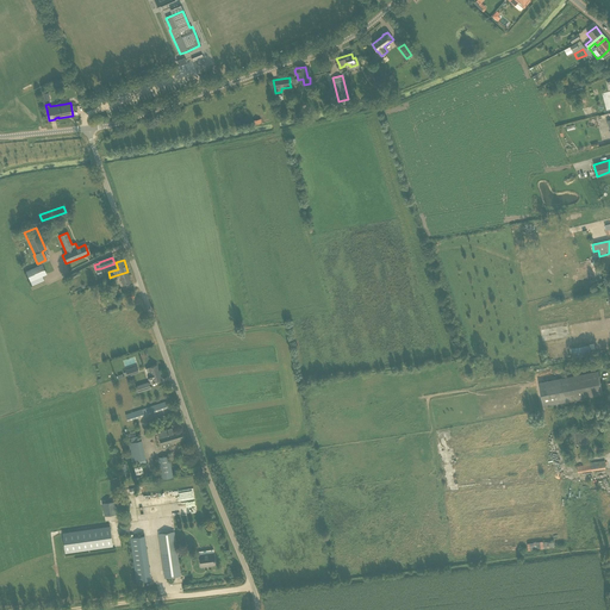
[(26,271),(30,281),(47,274),(42,263),(26,271)]
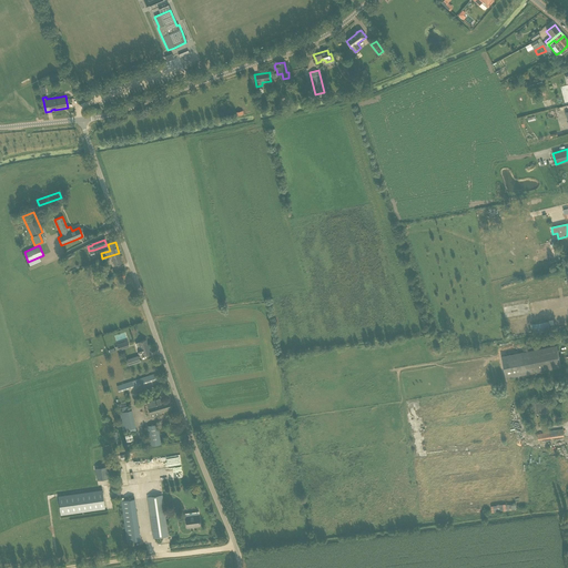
[(119,253),(104,257),(105,261),(110,260),(109,257),(111,257),(114,265),(122,263),(119,253)]
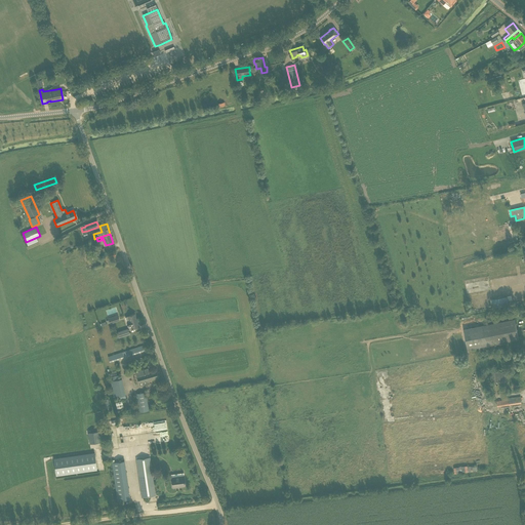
[(508,304),(507,296),(492,299),(493,307),(508,304)]
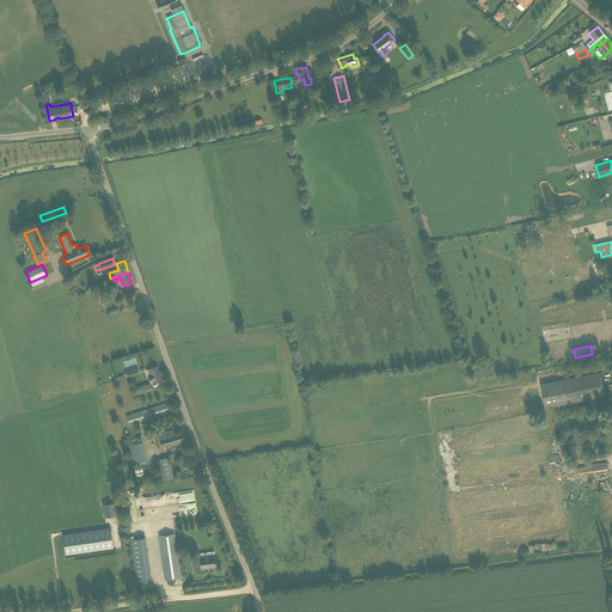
[(157,366),(146,369),(151,384),(161,380),(157,366)]
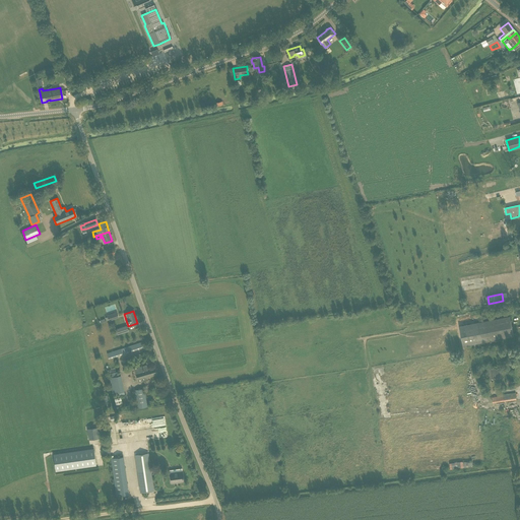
[(119,318),(117,312),(107,315),(109,321),(119,318)]
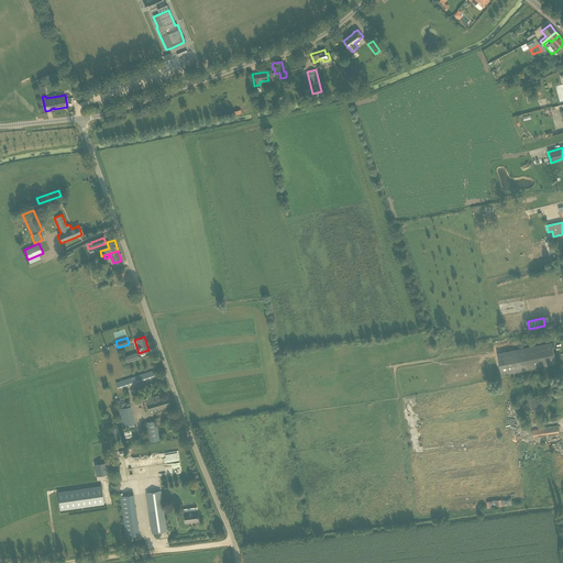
[(552,343),(497,354),(501,374),(556,364),(552,343)]
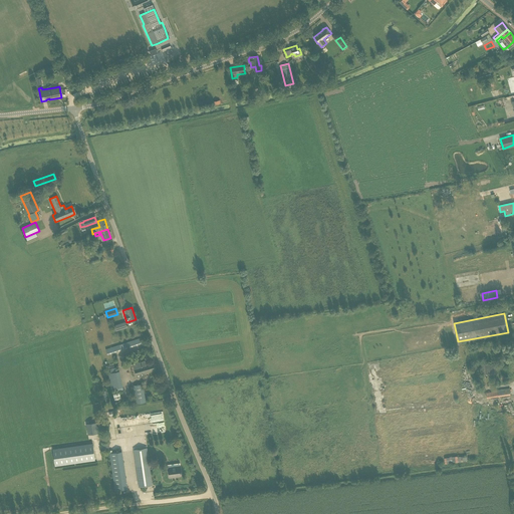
[(125,322),(113,325),(115,330),(126,326),(125,322)]
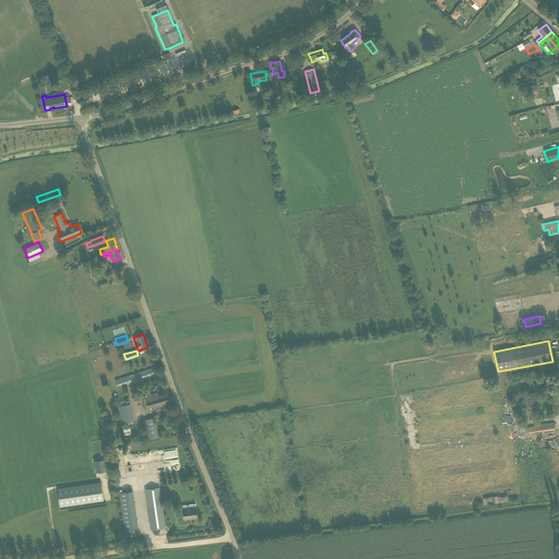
[(153,368),(113,381),(115,387),(154,373),(153,368)]
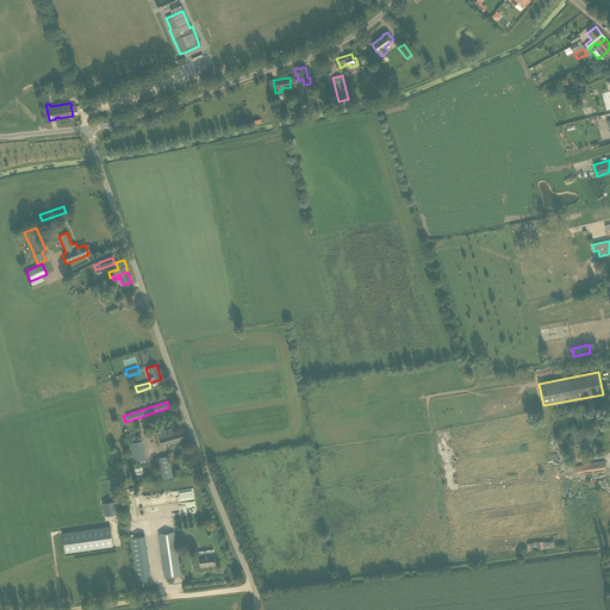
[(170,443),(184,439),(181,430),(173,433),(172,428),(166,430),(157,433),(163,448),(170,446),(170,443)]
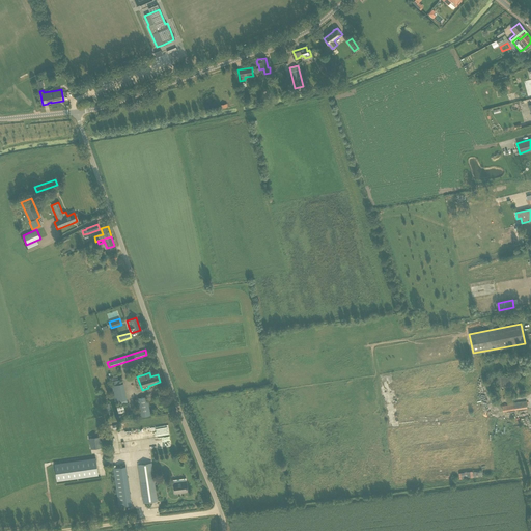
[(501,378),(498,378),(499,387),(502,387),(512,385),(511,375),(501,378)]
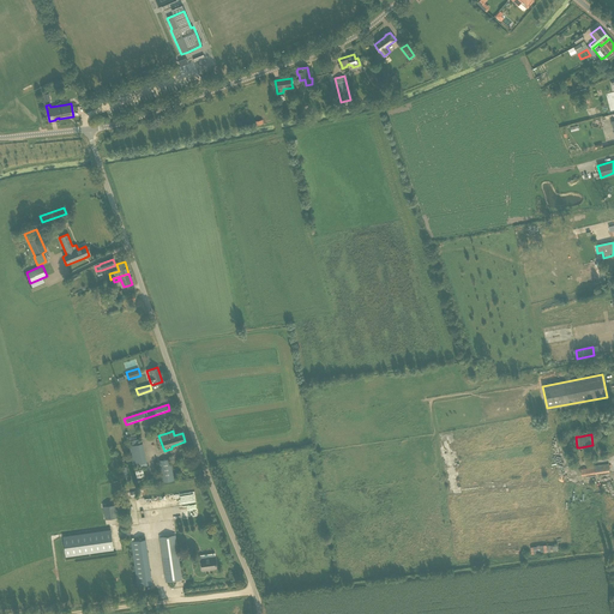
[(140,468),(148,465),(143,444),(140,444),(139,439),(131,440),(132,445),(128,446),(133,465),(139,464),(140,468)]
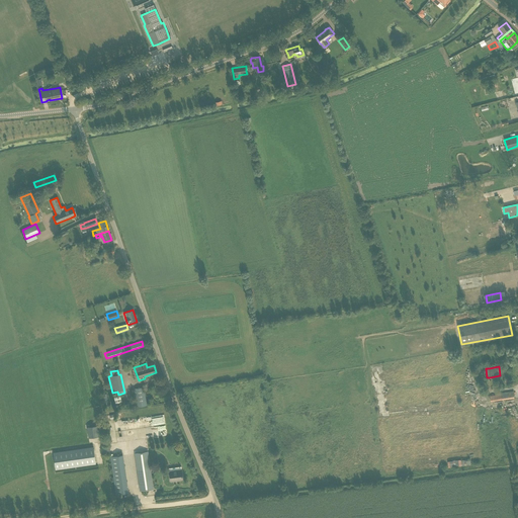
[(147,405),(144,386),(134,389),(134,391),(135,395),(136,399),(137,405),(137,407),(147,405)]
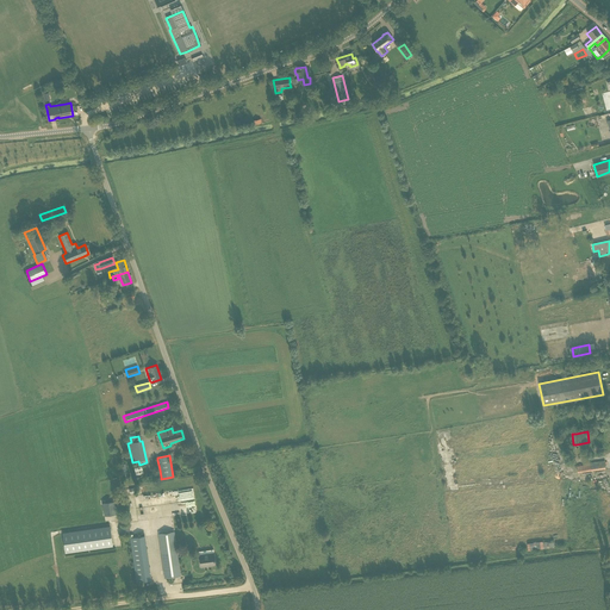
[(605,468),(604,462),(577,466),(578,473),(605,468)]
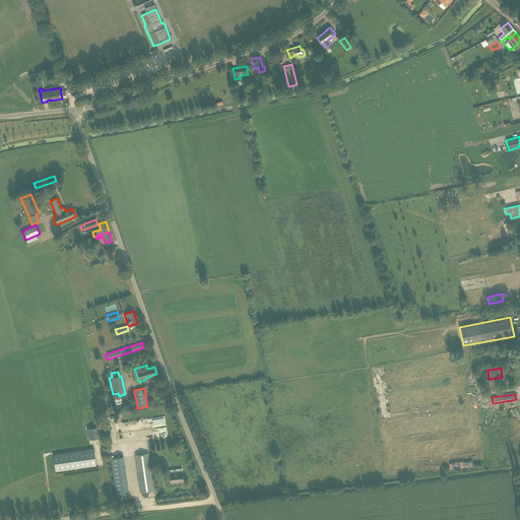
[(98,427),(87,428),(87,439),(99,438),(98,427)]
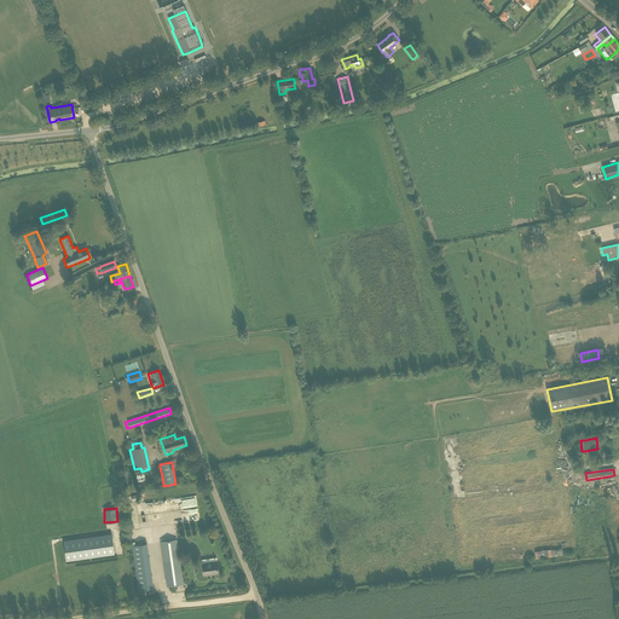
[(63,541),(67,561),(114,554),(111,533),(63,541)]
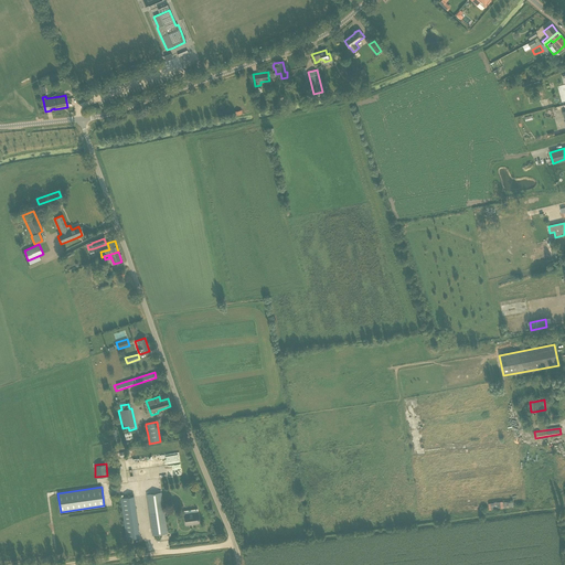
[(167,533),(166,528),(161,493),(147,494),(152,535),(167,533)]
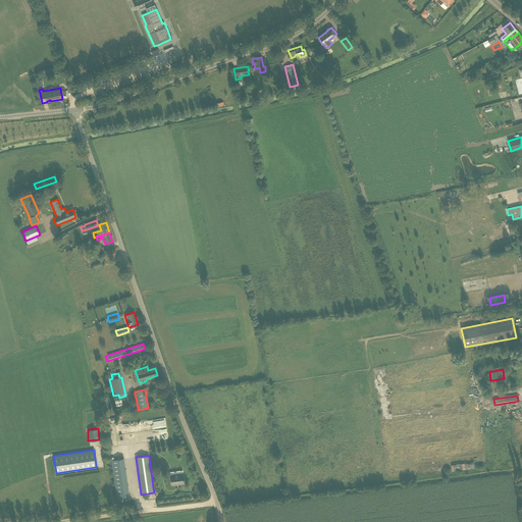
[(128,496),(128,491),(123,459),(111,461),(117,498),(128,496)]
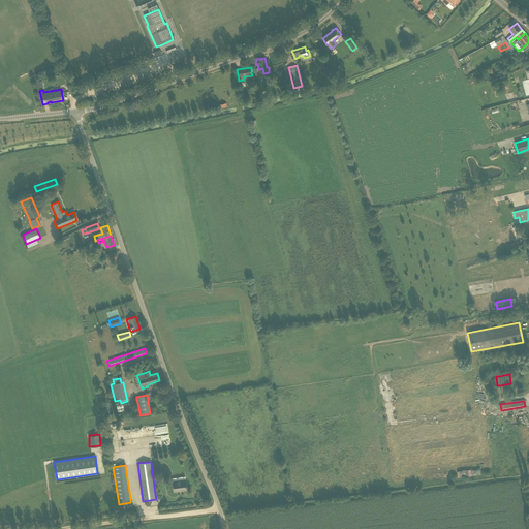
[(481,474),(480,468),(457,471),(458,476),(481,474)]
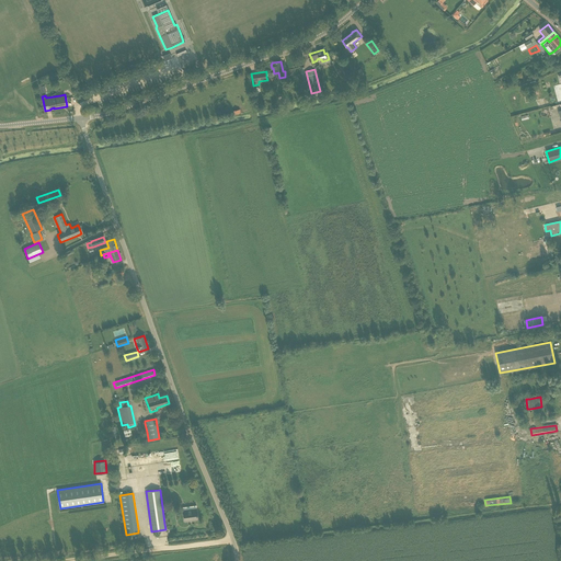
[(196,505),(183,507),(183,511),(184,521),(198,519),(196,508),(196,505)]
